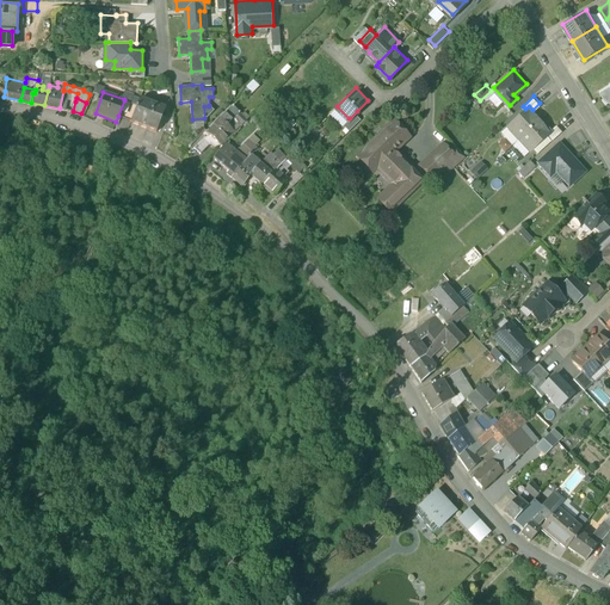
[(166,109),(140,98),(137,105),(131,121),(158,131),(166,109)]
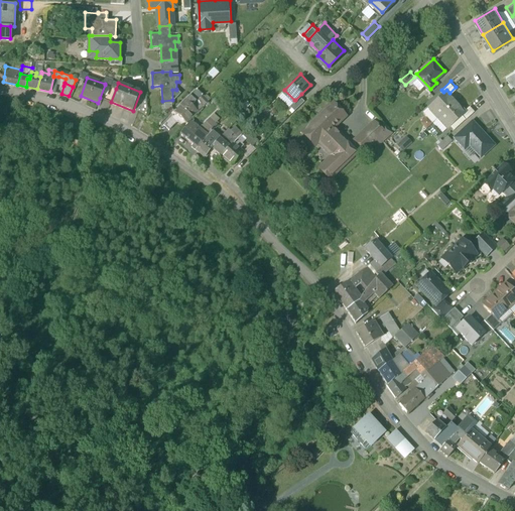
[(116,89),(105,85),(100,98),(111,102),(116,89)]
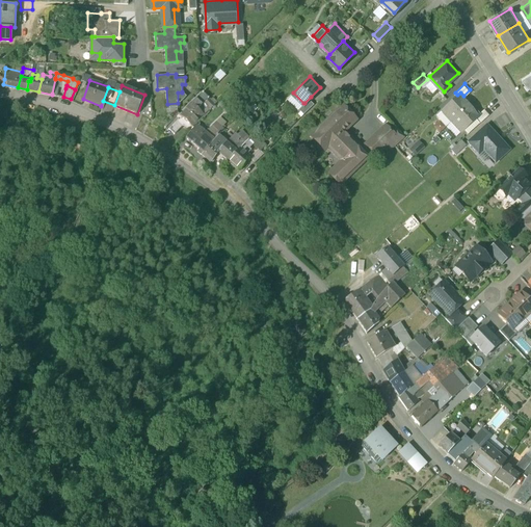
[(204,90),(181,114),(187,120),(193,126),(205,113),(202,110),(204,108),(204,109),(207,106),(210,109),(215,103),(204,90)]
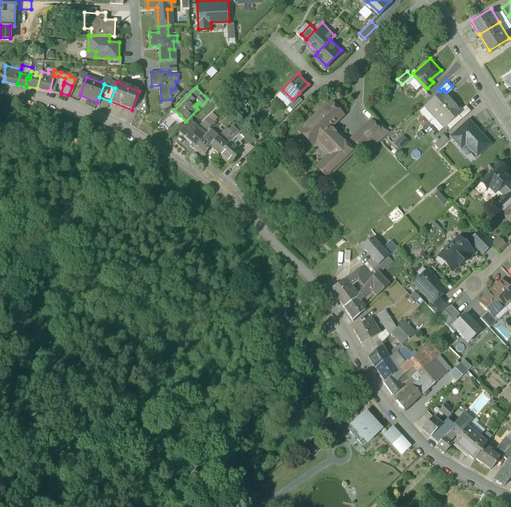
[(175,89),(171,89),(171,99),(174,99),(180,92),(175,88),(175,89)]
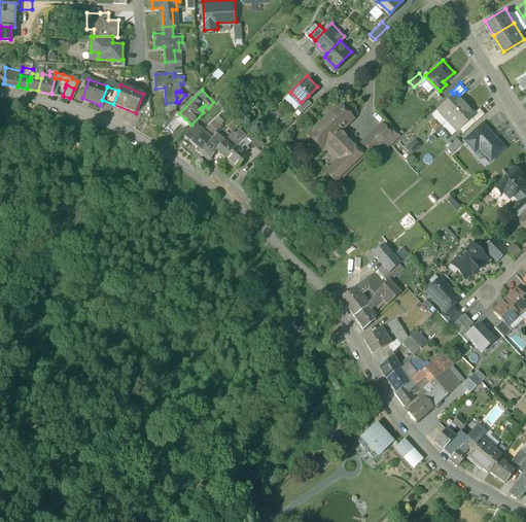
[(453,94),(441,105),(450,115),(465,102),(459,95),(456,92),(453,94)]
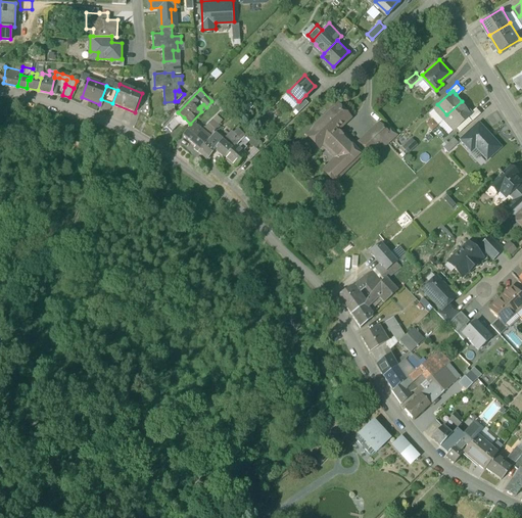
[(305,95),(299,101),(298,101),(294,105),(299,110),(310,100),(305,95)]
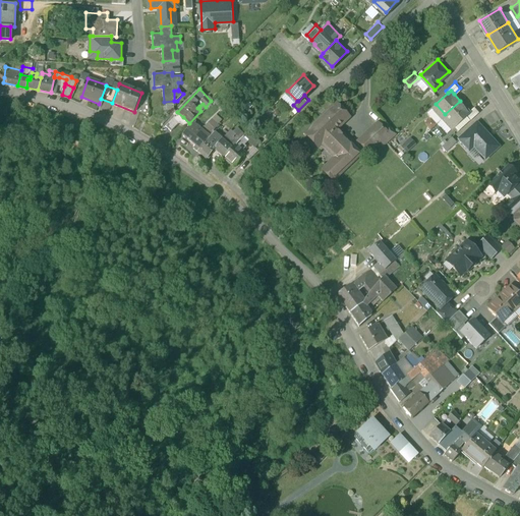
[(360,151),(336,126),(349,114),(336,101),(304,131),(312,140),(318,136),(336,155),(323,168),(332,178),(360,151)]
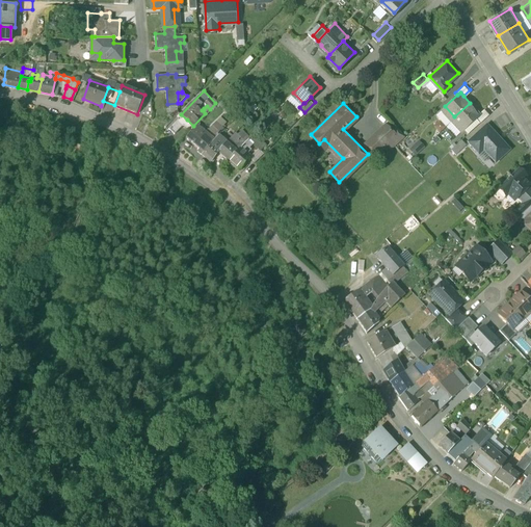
[(478,112),(470,103),(454,116),(463,127),(476,115),(479,112),(478,112)]
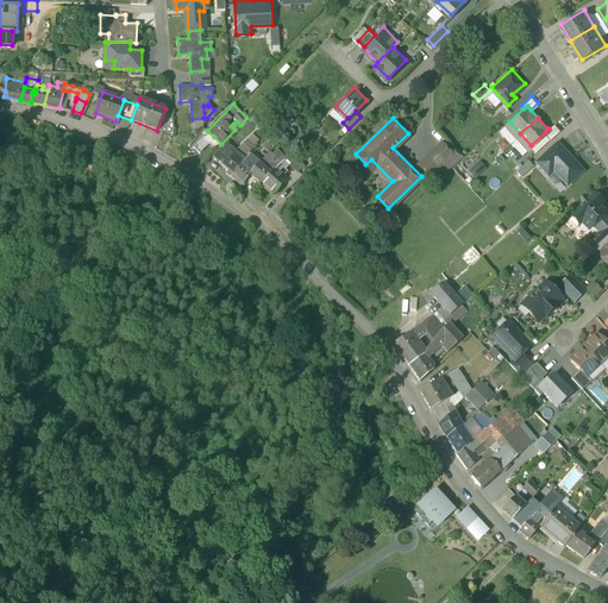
[(555,121),(547,129),(549,129),(545,132),(550,138),(561,129),(555,121)]
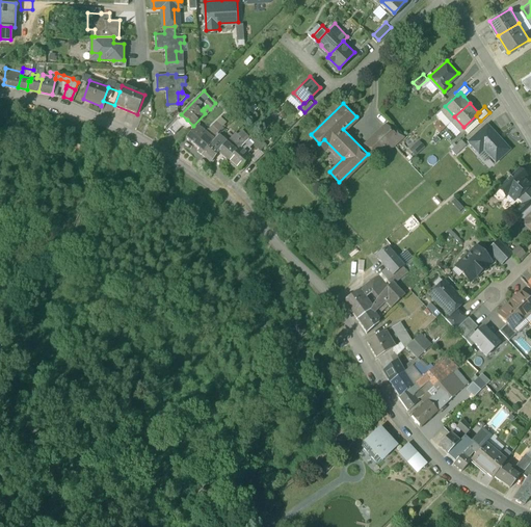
[(179,117),(169,128),(175,133),(184,123),(179,117)]
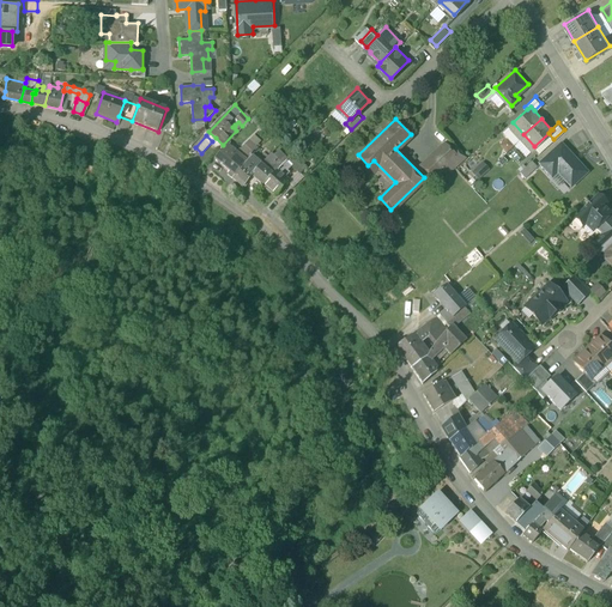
[(223,145),(216,138),(212,141),(219,149),(223,145)]
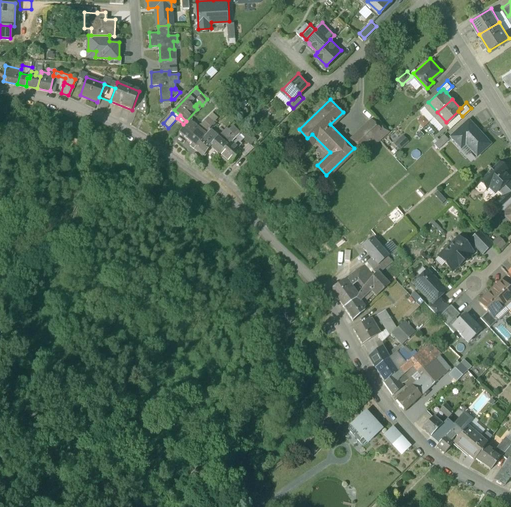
[(215,122),(207,115),(202,121),(208,126),(210,128),(215,122)]
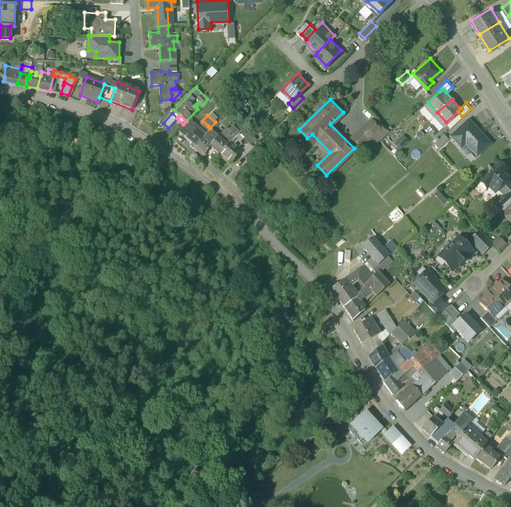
[(491,141),(469,117),(452,133),(459,142),(464,137),(478,152),(491,141)]
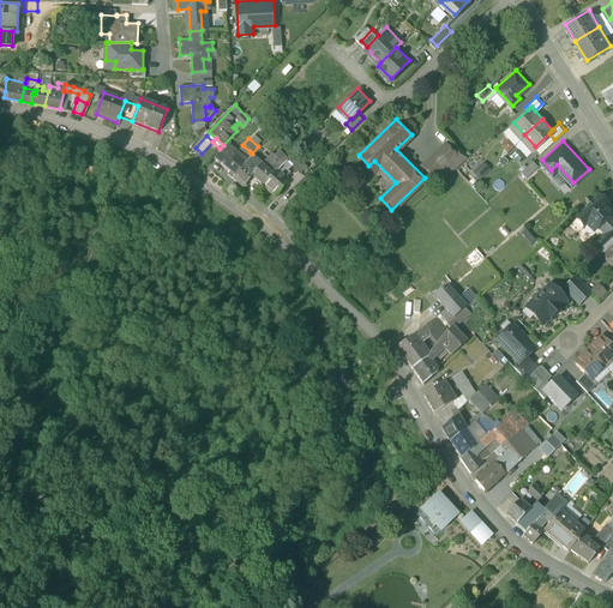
[(445,142),(422,163),(434,175),(457,154),(445,142)]
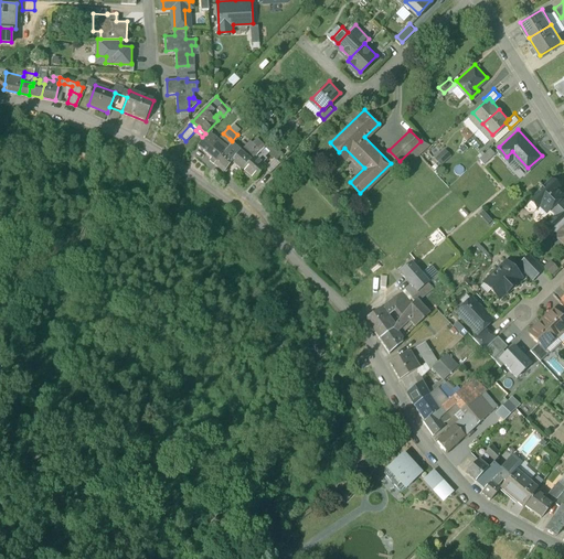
[(227,147),(210,132),(199,144),(213,156),(211,159),(214,162),(224,151),(227,147)]
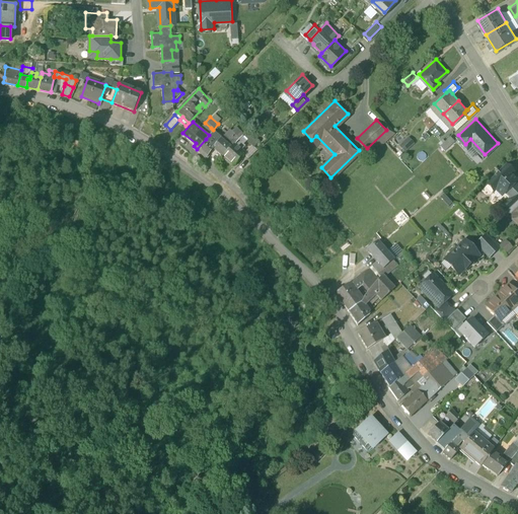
[(232,130),(230,128),(221,137),(231,146),(235,143),(242,135),(243,133),(235,126),(232,130)]
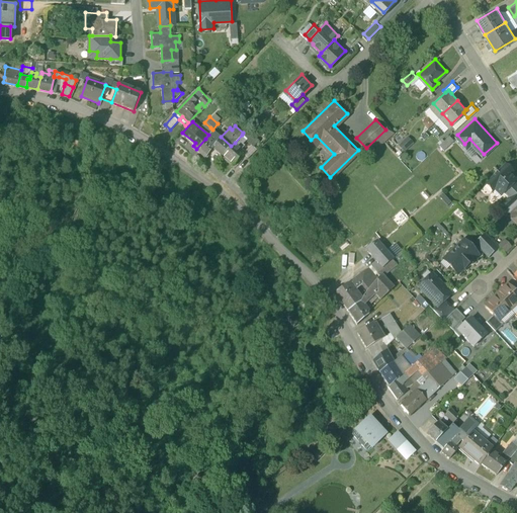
[(258,140),(247,129),(243,133),(242,135),(246,138),(252,144),(253,145),(258,140)]
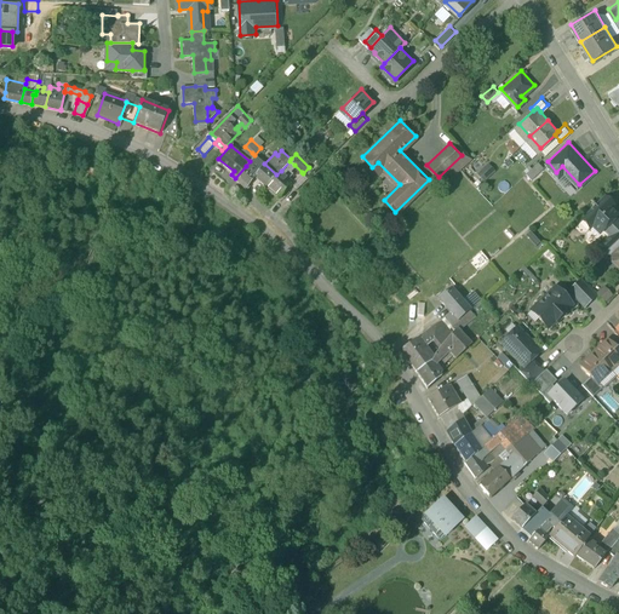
[(250,161),(246,166),(256,176),(264,164),(254,155),(252,156),(250,161)]
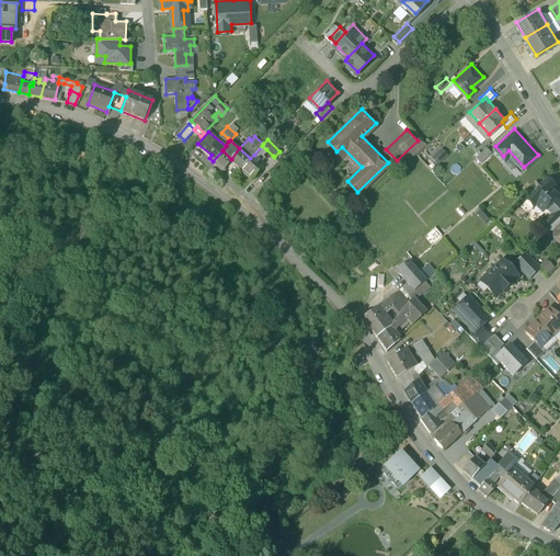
[(444,144),(433,152),(438,159),(450,150),(444,144)]
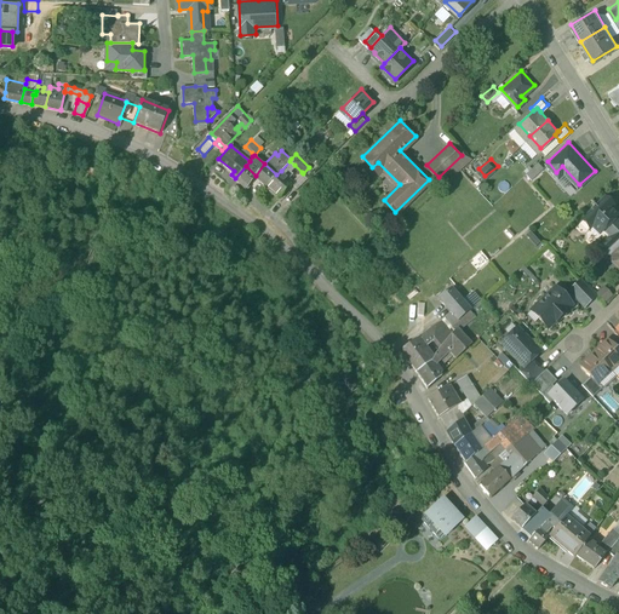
[(539,159),(527,170),(532,176),(544,165),(539,159)]
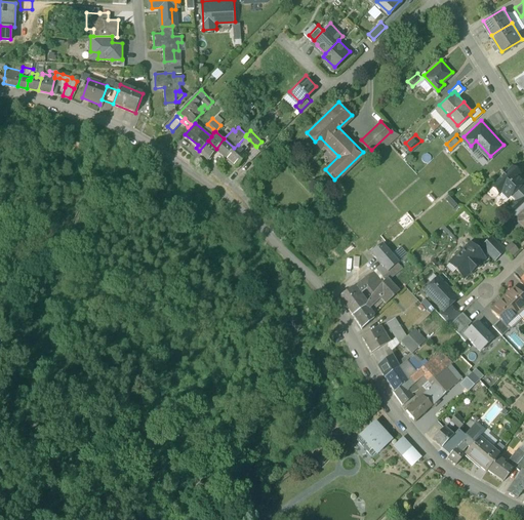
[(245,136),(238,145),(240,147),(244,143),(245,144),(249,140),(245,136)]
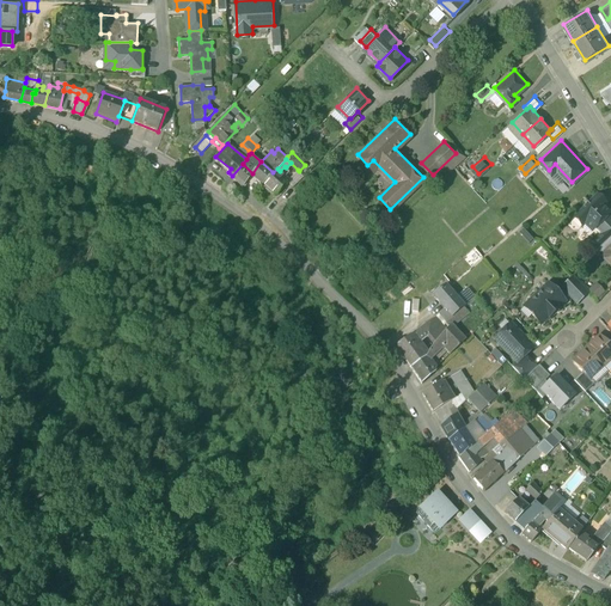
[(273,172),(261,161),(252,173),(251,175),(262,183),(273,172)]
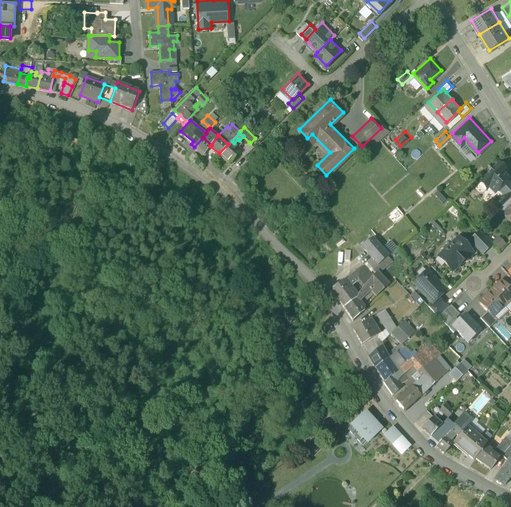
[(203,137),(194,147),(204,155),(210,146),(211,145),(203,137)]
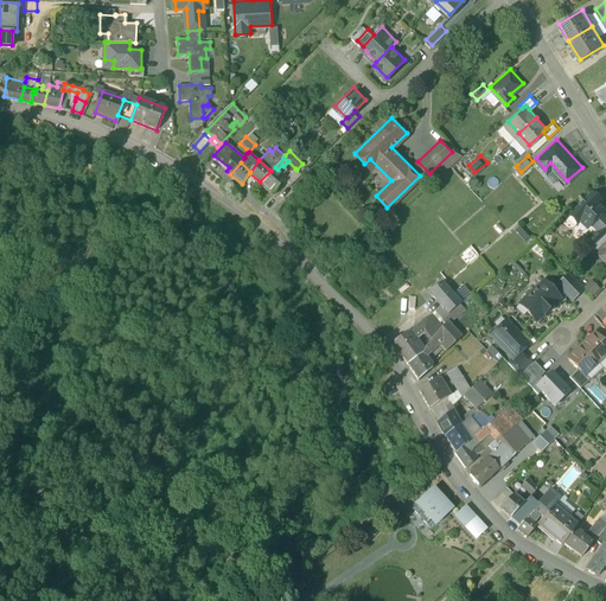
[(270,171),(260,181),(273,192),(286,178),(278,170),(275,167),(270,171)]
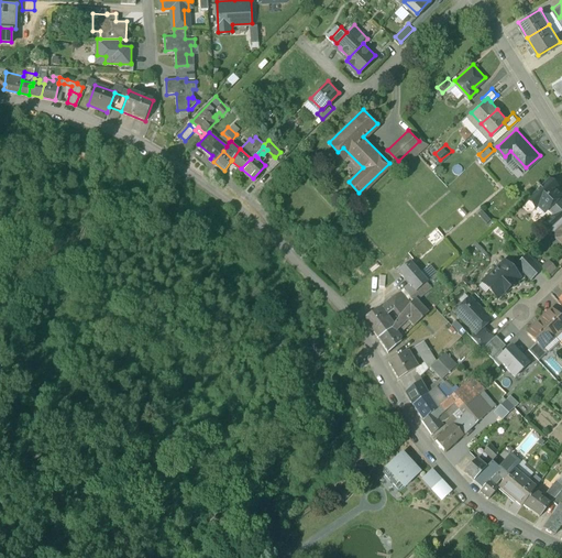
[(265,165),(271,171),(279,162),(275,157),(274,156),(265,165)]
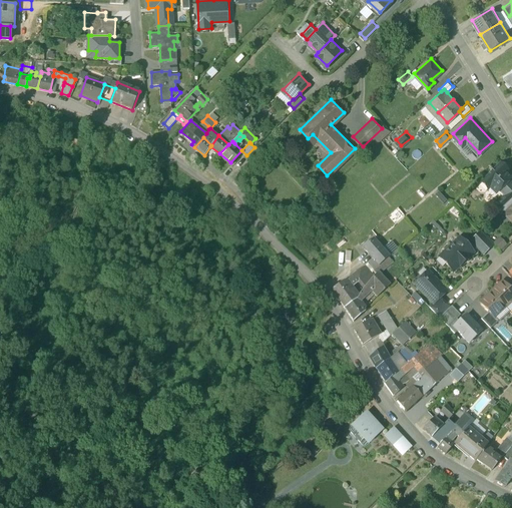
[(500,159),(481,177),(488,185),(491,182),(496,189),(500,185),(510,175),(511,174),(505,168),(507,166),(500,159)]
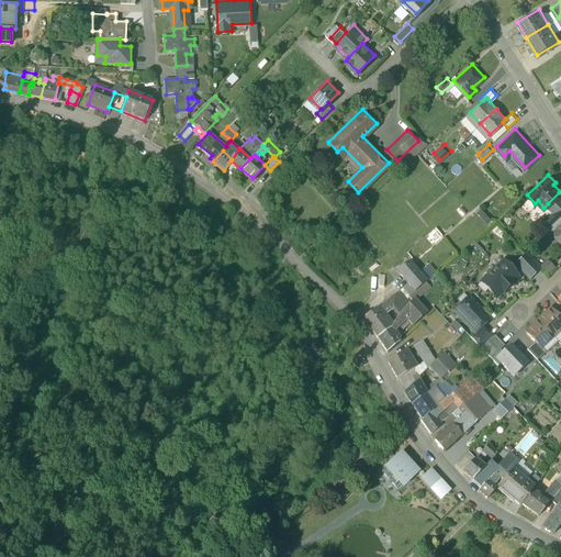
[(560,193),(559,192),(548,203),(553,210),(553,211),(558,215),(560,213),(560,193)]
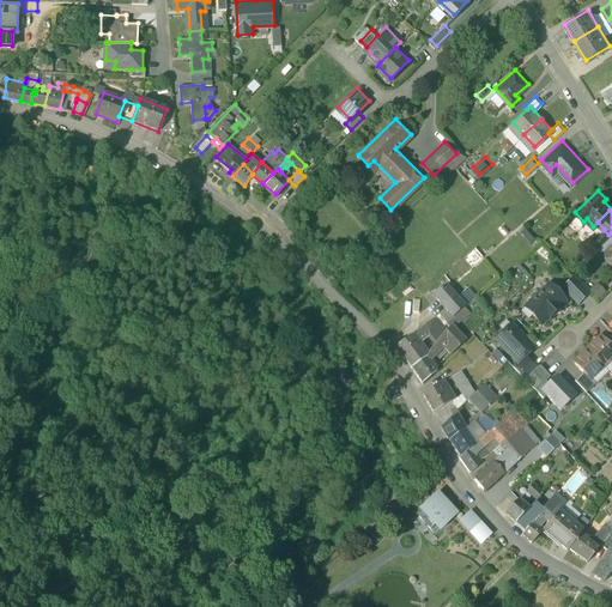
[(611,232),(609,235),(599,244),(604,249),(611,241),(611,232)]
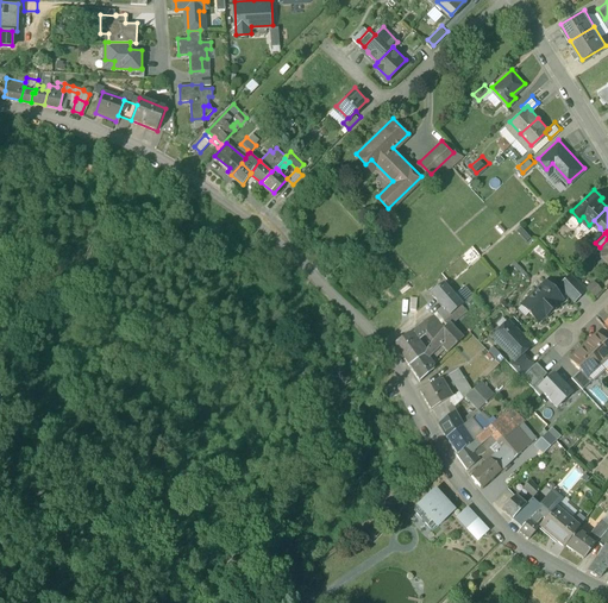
[(472,242),(467,247),(470,251),(476,246),(472,242)]
